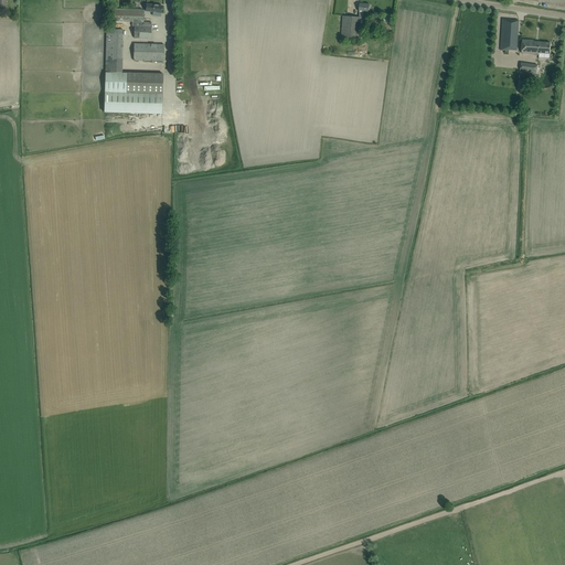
[(343,17),(341,40),(361,42),(362,18),(369,19),(370,4),(360,3),(359,12),(360,12),(359,18),(343,17)]
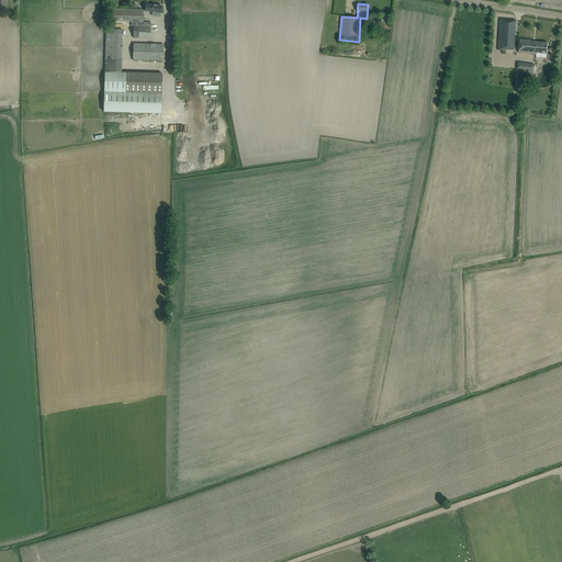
[(145,11),(160,13),(161,6),(146,4),(145,11)]
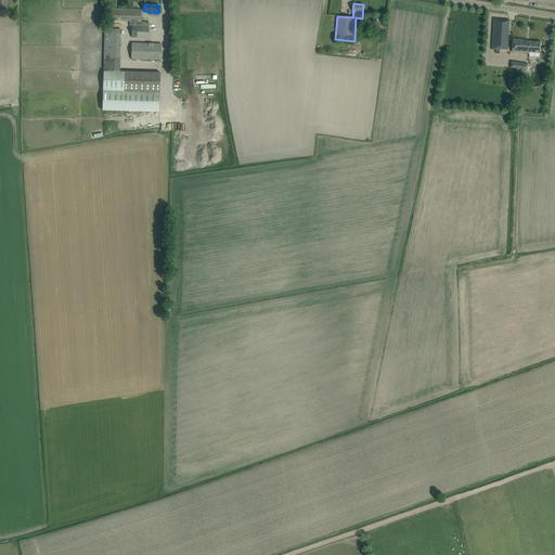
[(131,38),(147,39),(149,22),(141,22),(142,10),(113,9),(112,21),(130,22),(130,26),(132,26),(131,38)]
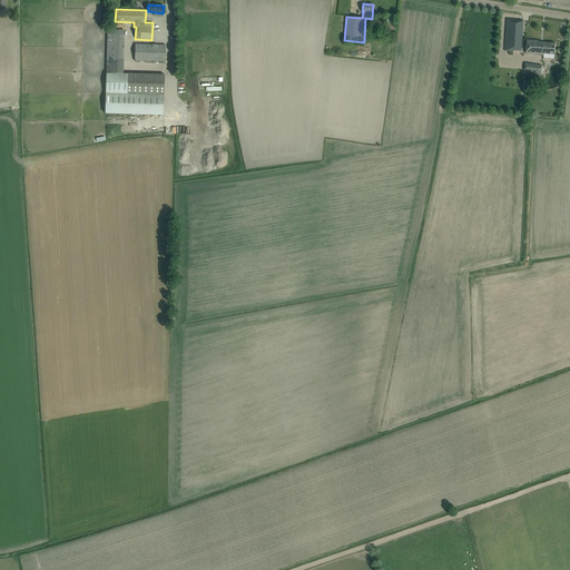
[(504,51),(513,51),(513,50),(521,51),(523,21),(516,20),(516,19),(507,19),(504,51)]
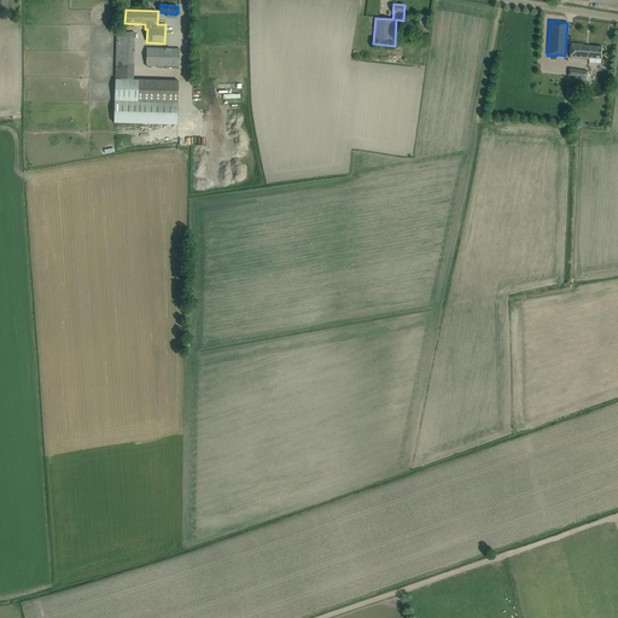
[(114,123),(178,124),(179,81),(134,80),(135,33),(116,33),(114,123)]
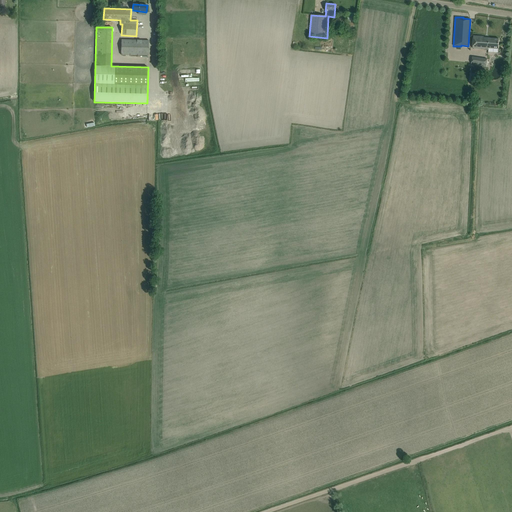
[(488,48),(498,49),(499,39),(497,39),(493,38),(493,39),(483,38),(484,37),(473,36),(472,48),(488,49),(488,48)]
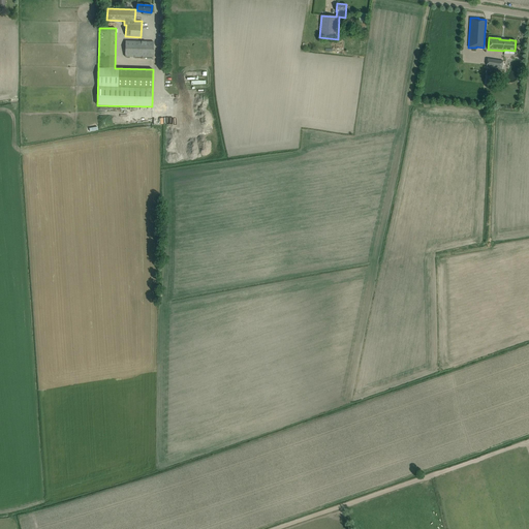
[(153,58),(154,42),(125,41),(125,57),(153,58)]
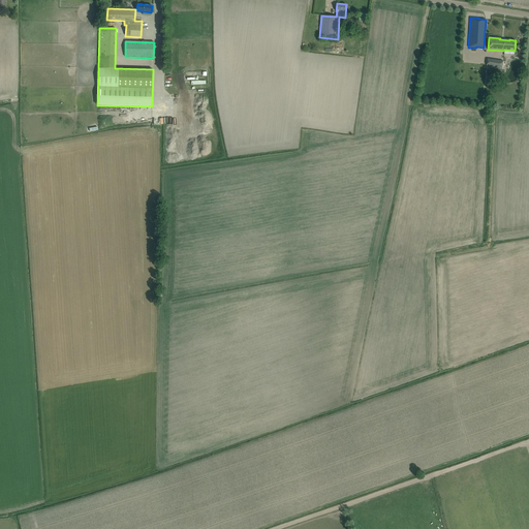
[(502,69),(503,61),(488,59),(487,67),(502,69)]
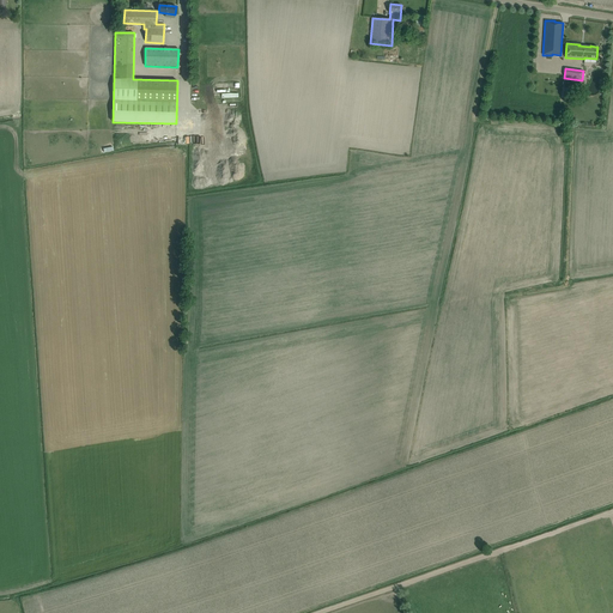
[(238,117),(238,109),(220,109),(220,117),(225,117),(225,127),(232,127),(232,117),(238,117)]
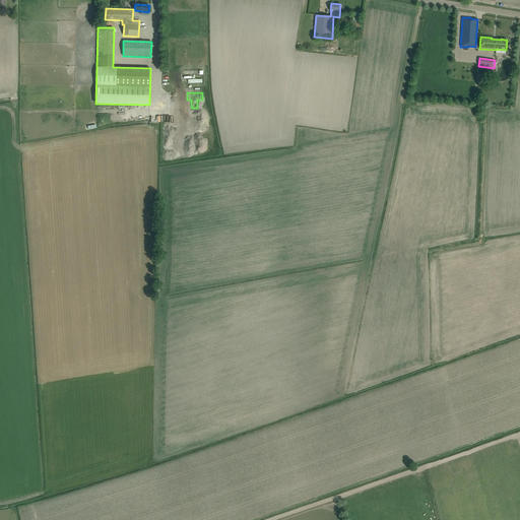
All buildings are outlined.
